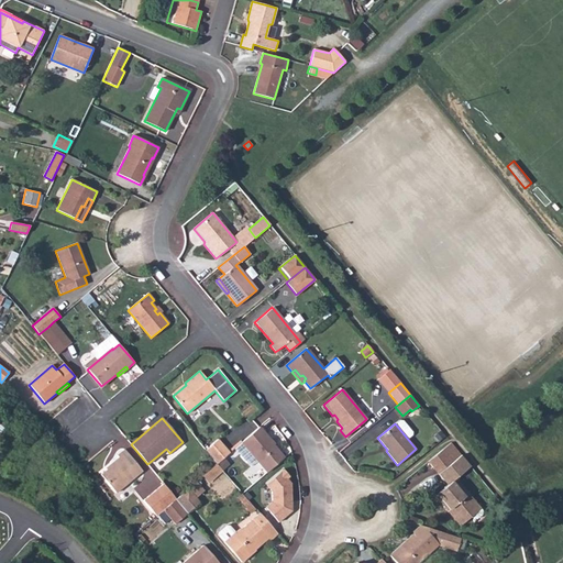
[(273,445),(274,444),(258,428),(241,442),(266,472),(284,457),(273,445)]
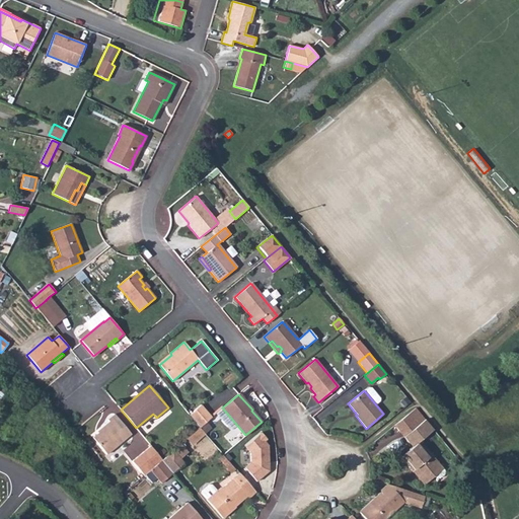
[(404,397),(400,401),(403,406),(409,402),(404,397)]
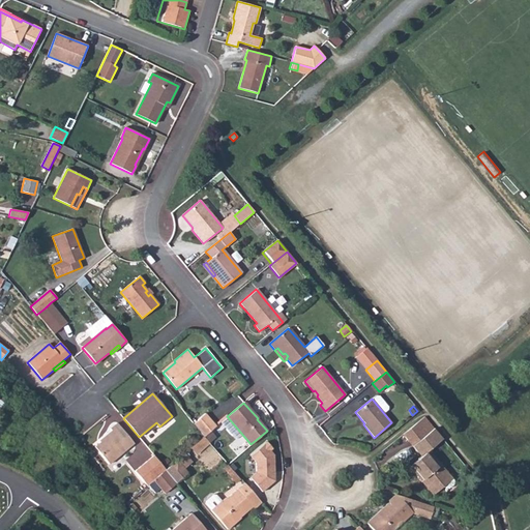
[(215,427),(205,414),(193,423),(203,436),(204,436),(215,427)]
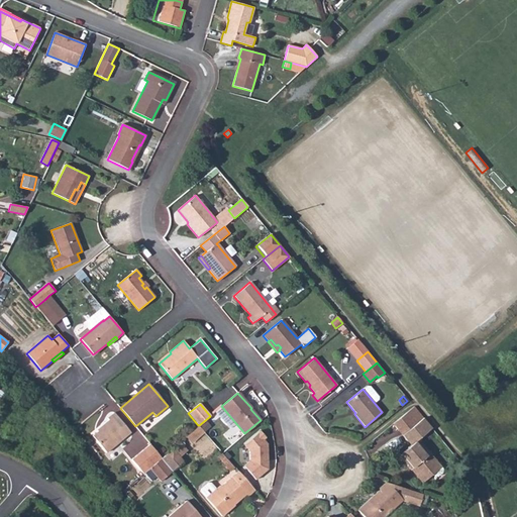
[(406,413),(415,425),(402,435),(410,445),(418,439),(431,428),(413,407),(406,413)]
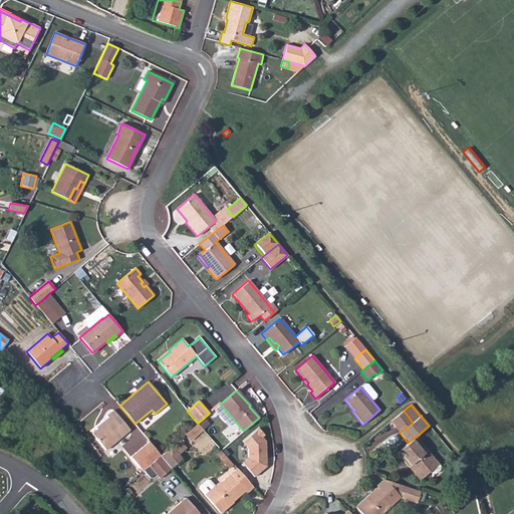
[(105,450),(130,431),(113,411),(106,416),(109,419),(91,434),(105,450)]
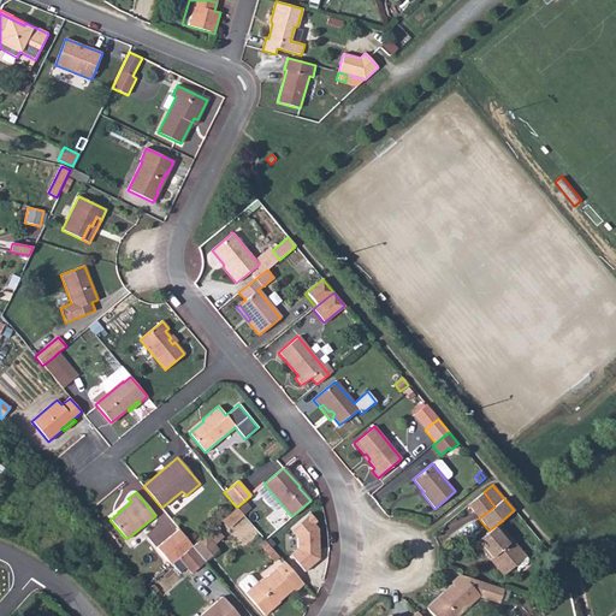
[(479,519),(495,507),(484,492),(468,505),(479,519)]
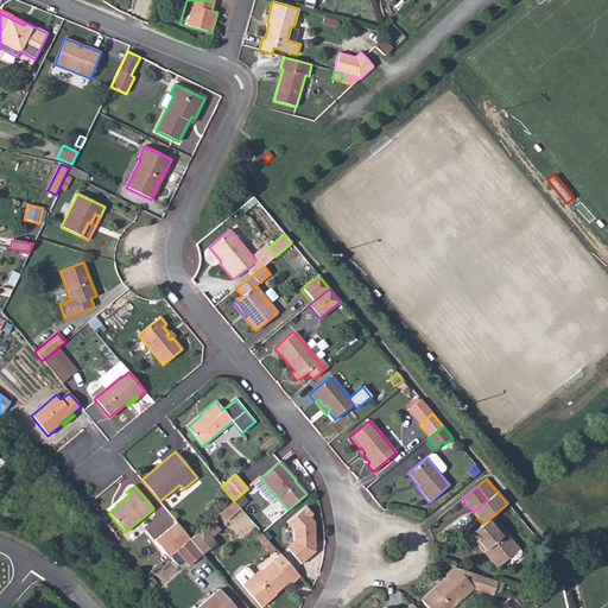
[(247,489),(234,500),(240,506),(252,495),(247,489)]
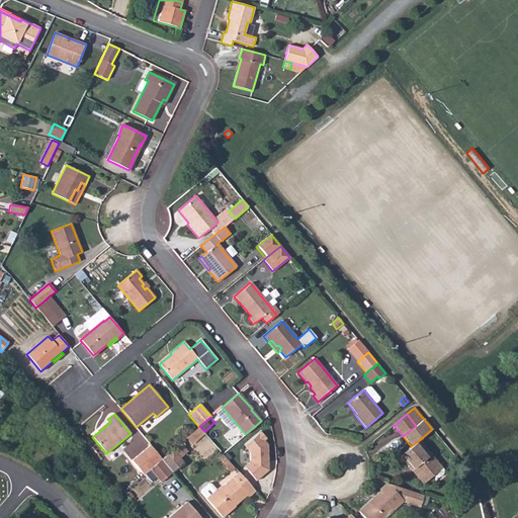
[(203,433),(198,427),(187,437),(192,443),(203,433)]
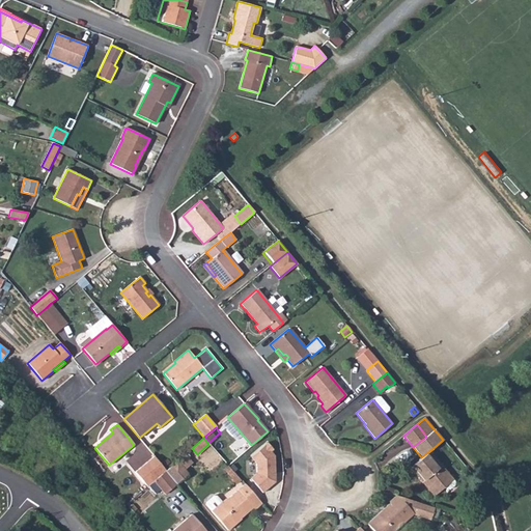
[(267,441),(250,457),(255,463),(255,474),(250,479),(262,493),(275,481),(274,448),(267,441)]
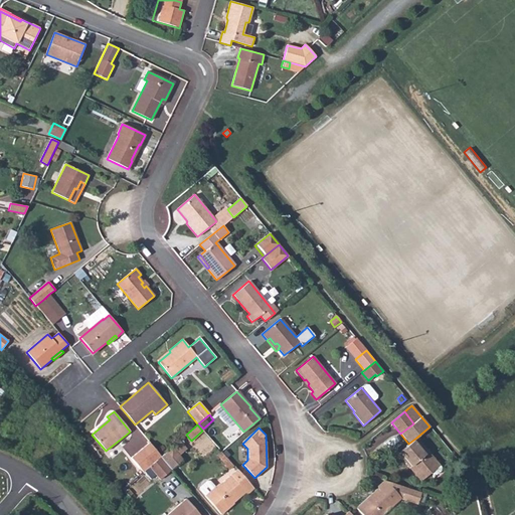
[(408,444),(397,454),(406,465),(408,464),(421,480),(431,473),(426,469),(436,462),(416,438),(408,444)]
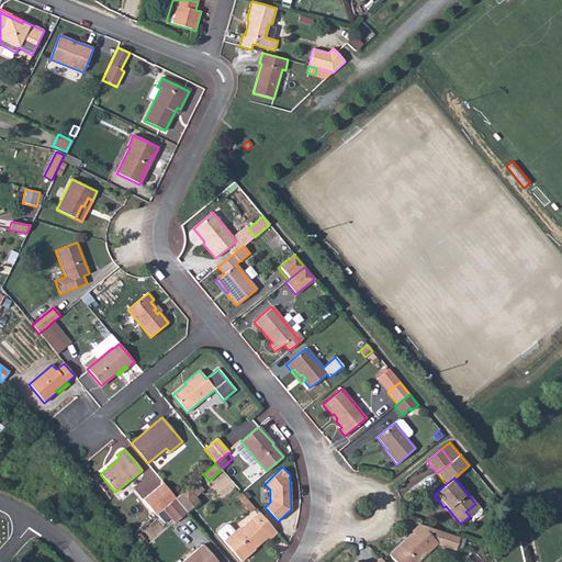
[(163,483),(143,498),(156,514),(163,509),(175,498),(163,483)]
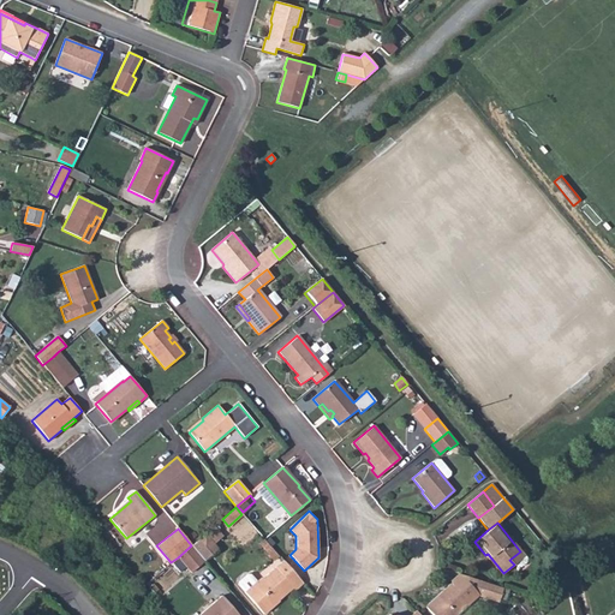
[(220,538),(212,529),(204,533),(213,543),(220,538)]
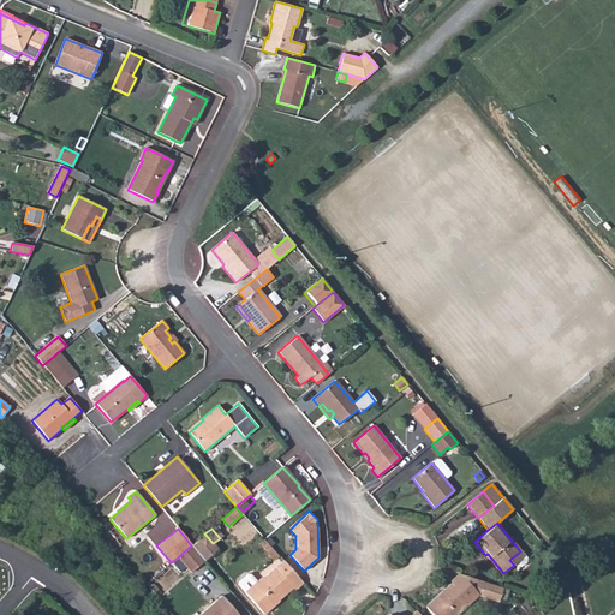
[(213,543),(204,533),(191,545),(204,561),(218,549),(213,543)]
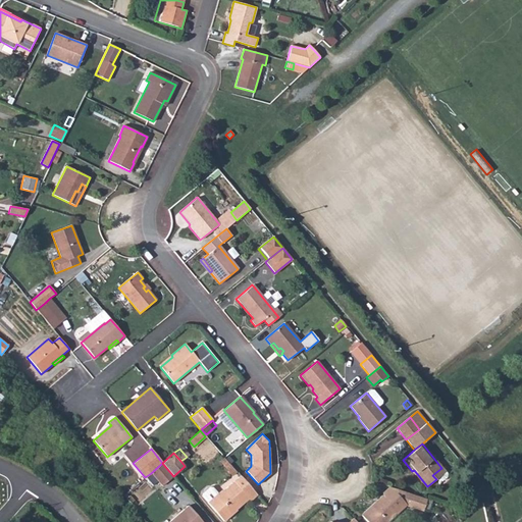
[(237,472),(223,458),(219,461),(232,476),(237,472)]
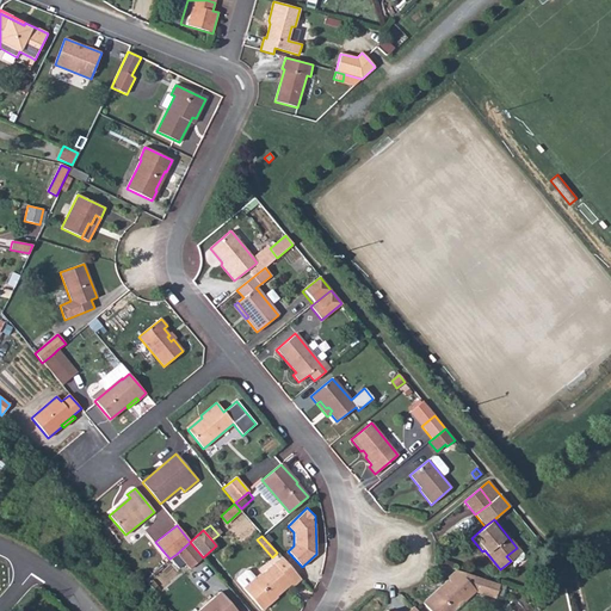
[(190,542),(177,554),(190,569),(203,557),(190,542)]
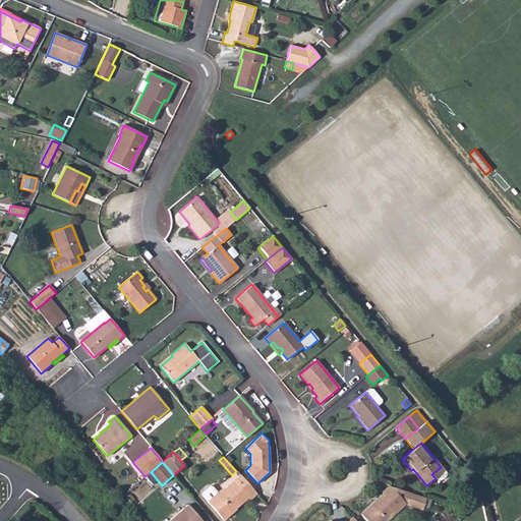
[(247,498),(249,500),(256,494),(239,475),(218,495),(217,494),(207,502),(223,520),(236,509),(235,509),(247,498)]
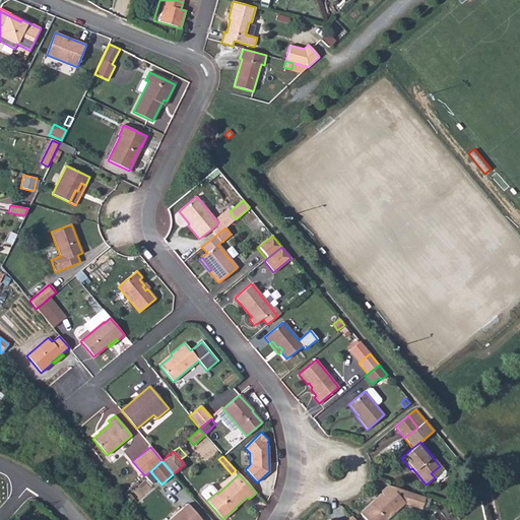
[(385,519),(403,504),(404,503),(393,491),(396,488),(388,485),(381,492),(382,493),(360,513),(366,519),(385,519)]
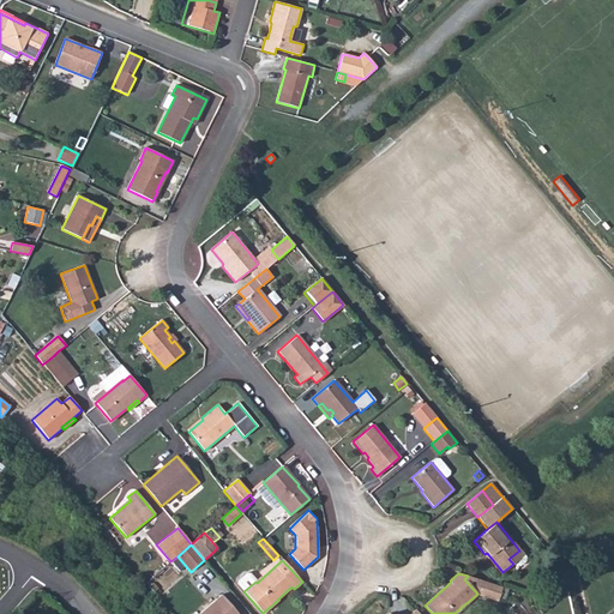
[(476,595),(483,597),(488,583),(468,576),(464,579),(477,594),(476,595)]
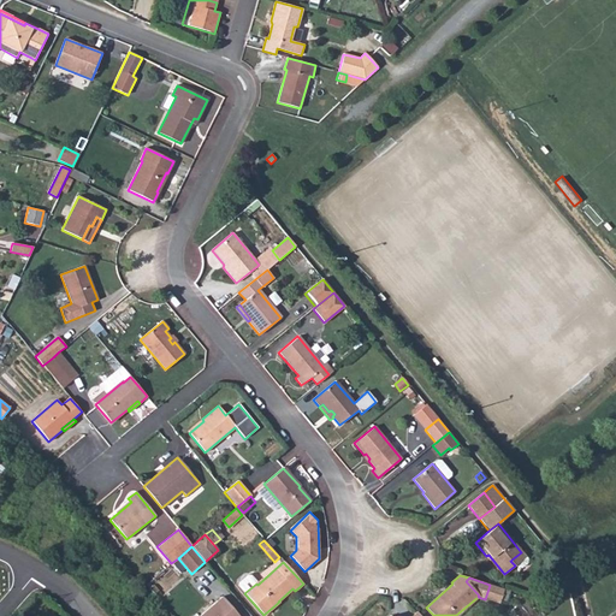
[(490,585),(485,599),(499,603),(504,590),(490,585)]
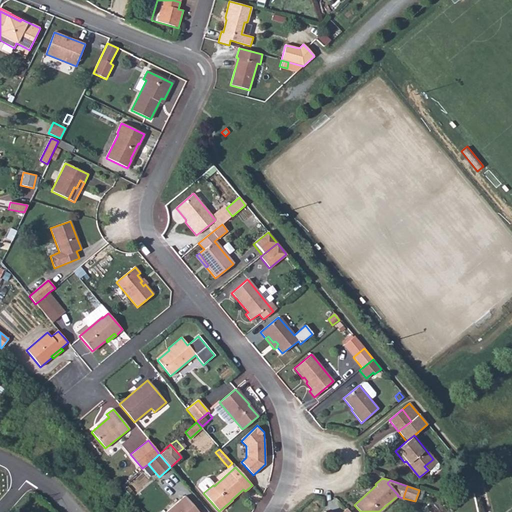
[(129,487),(126,490),(131,496),(134,492),(129,487)]
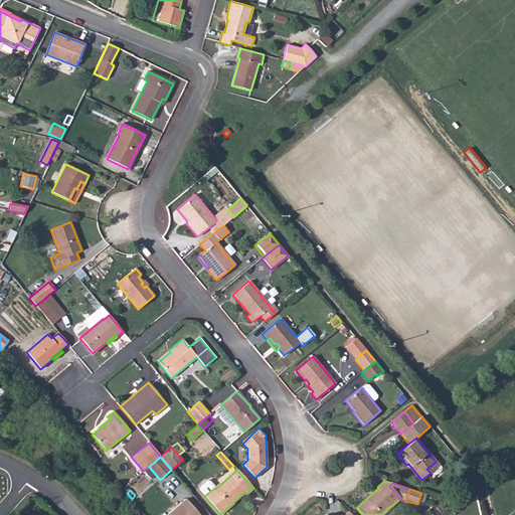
[(199,514),(185,499),(166,514),(199,514)]
